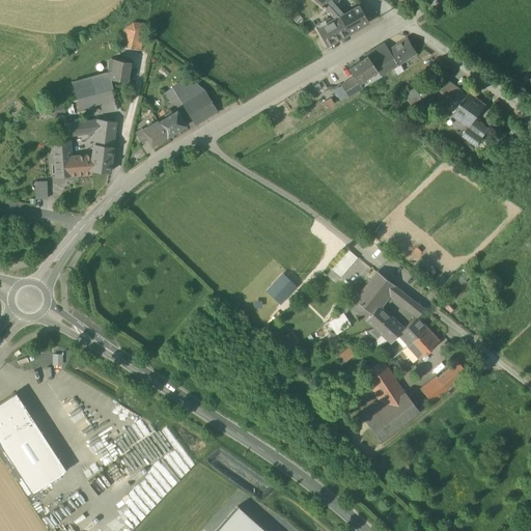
[(313,0),(325,8),(334,19),(335,20),(338,18),(338,17),(343,14),(334,4),(337,0),(313,0)]
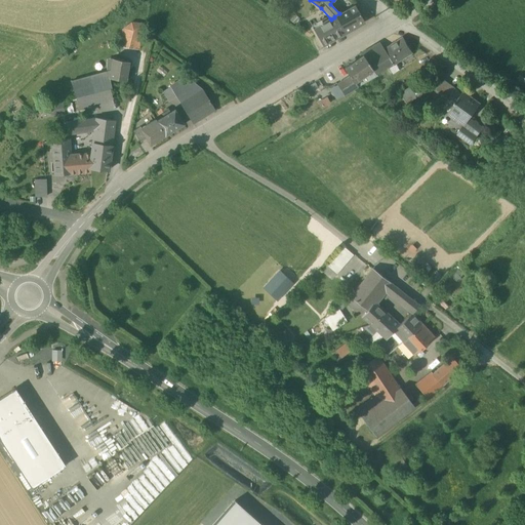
[(334,16),(334,17),(344,34),(364,23),(355,5),(339,13),(334,16)]
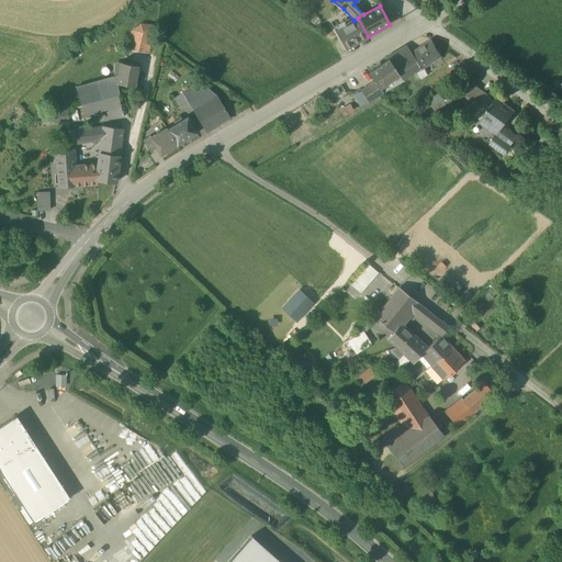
[(345,48),(368,36),(358,19),(355,21),(353,20),(335,31),(345,48)]
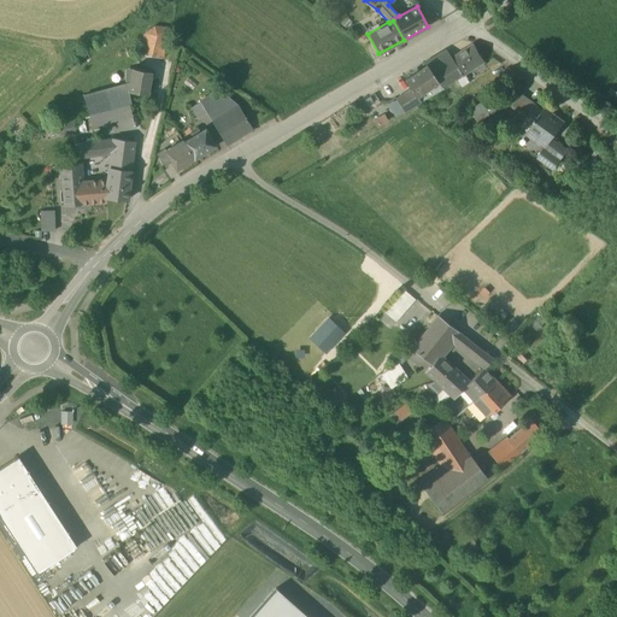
[(140,54),(163,59),(170,29),(156,27),(145,35),(140,54)]
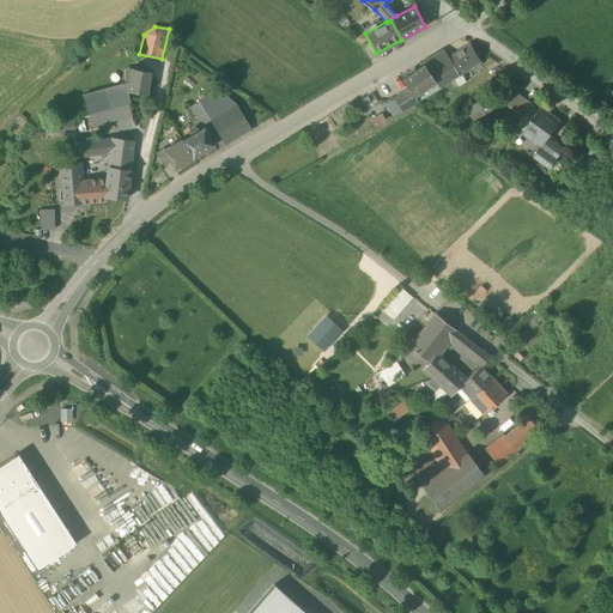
[(449,59),(460,76),(461,74),(481,61),(471,44),(449,59)]
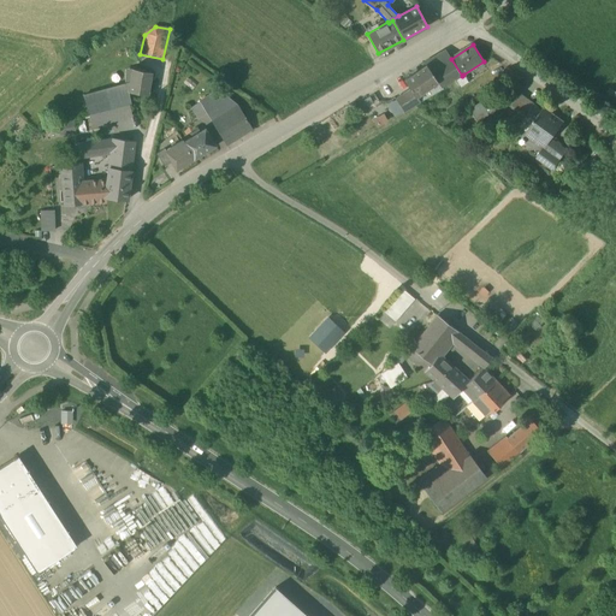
[(426,66),(437,82),(442,89),(456,80),(462,76),(451,59),(445,51),(440,53),(424,63),(426,66)]
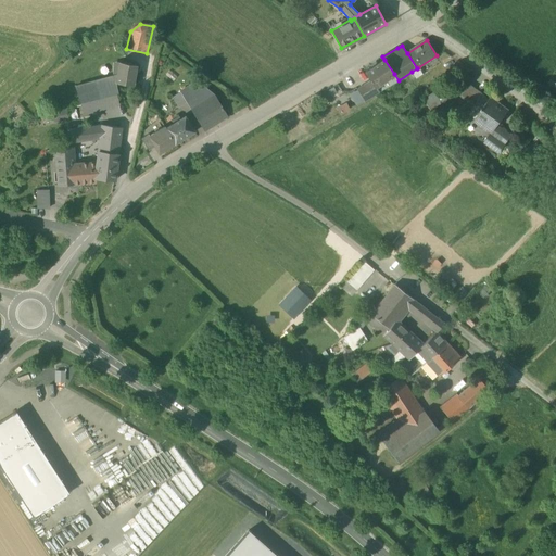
[(371,81),(376,87),(394,74),(384,60),(366,73),(371,81)]
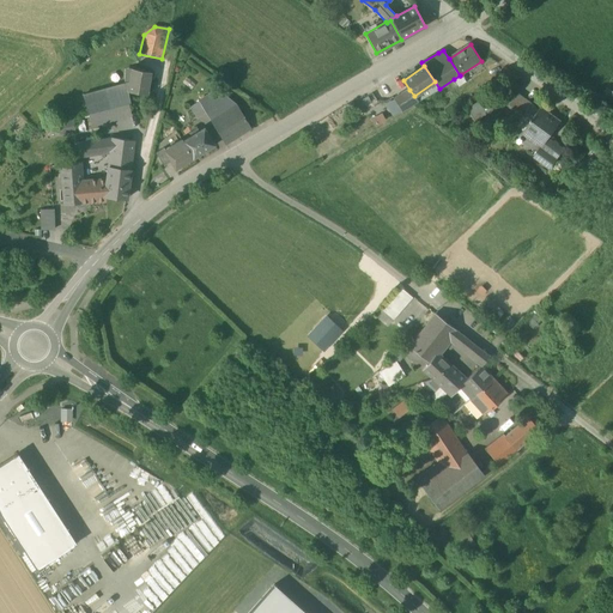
[(127,91),(146,95),(150,72),(131,68),(129,73),(128,83),(127,91)]
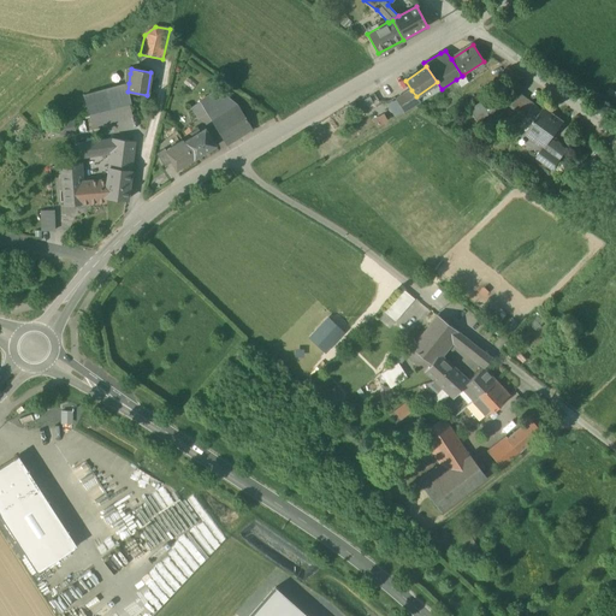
[(468,82),(463,75),(462,76),(456,80),(461,88),(468,82)]
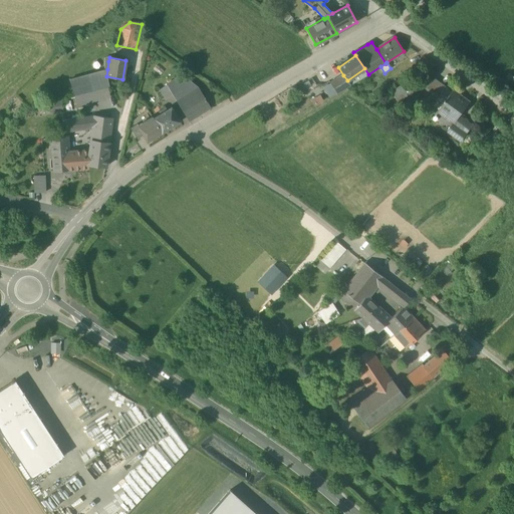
[(369,75),(368,74),(364,68),(347,80),(349,84),(350,86),(369,75)]
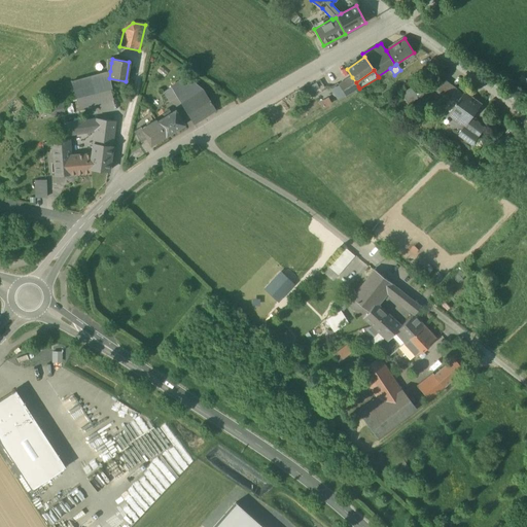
[(71,82),(76,99),(82,97),(109,90),(112,89),(109,78),(110,71),(108,72),(101,74),(102,72),(99,71),(99,74),(71,82)]
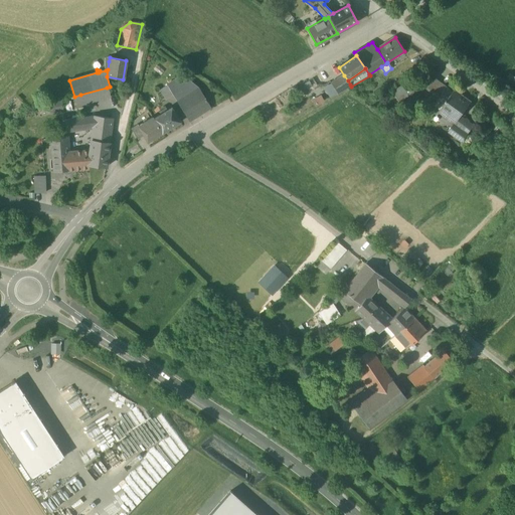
[(172,95),(189,122),(211,109),(202,95),(198,88),(183,75),(165,88),(170,96),(172,95)]
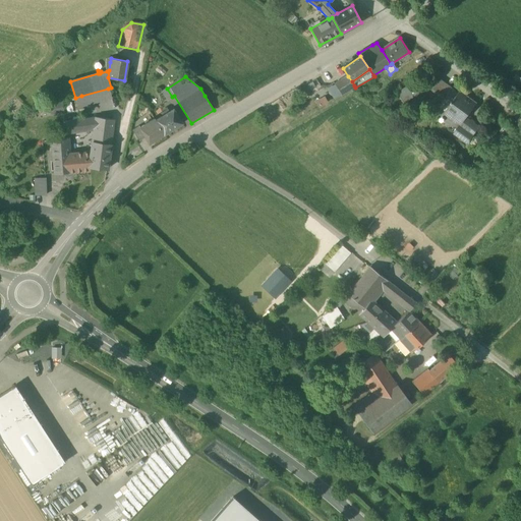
[(342,95),(354,85),(352,81),(348,76),(336,84),(342,95)]
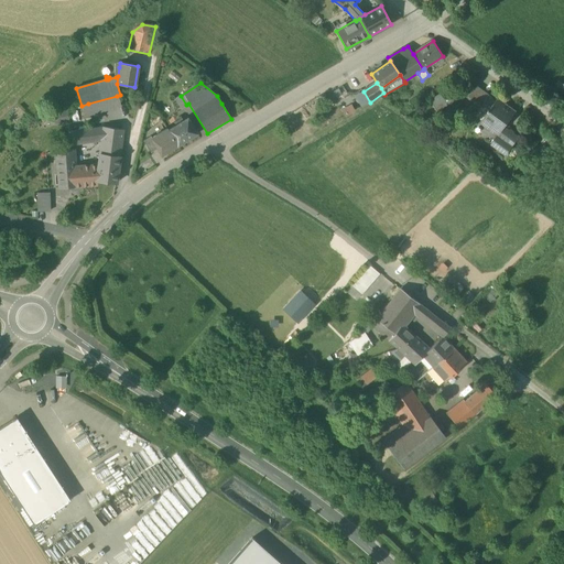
[(432,104),(436,110),(459,97),(453,86),(448,89),(451,94),(432,104)]
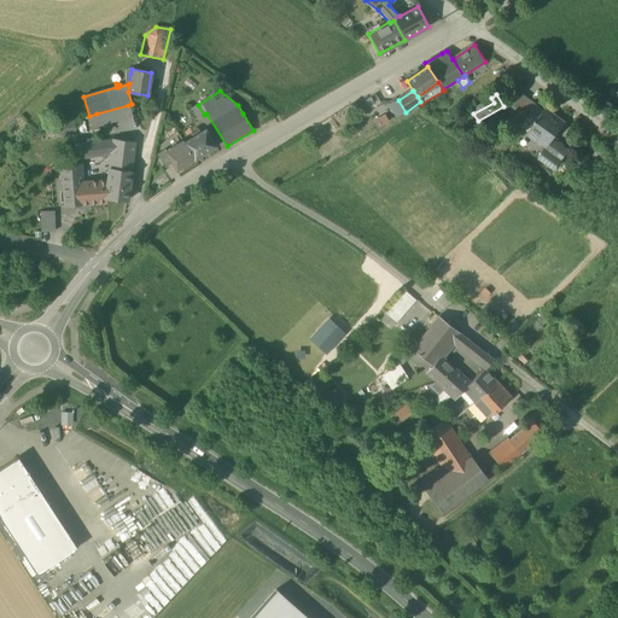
[(512,108),(526,117),(535,105),(522,94),(512,108)]
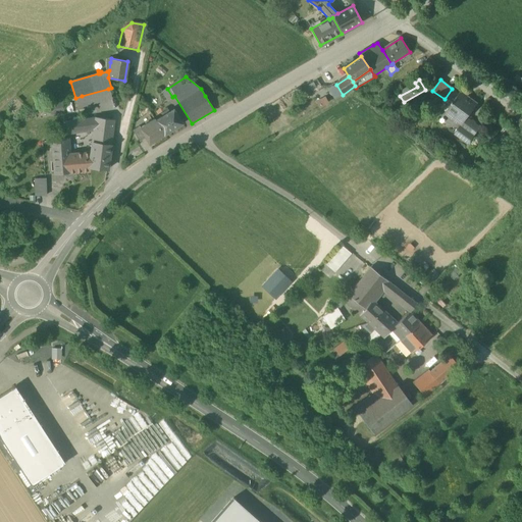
[(417,87),(415,83),(398,92),(400,96),(417,87)]
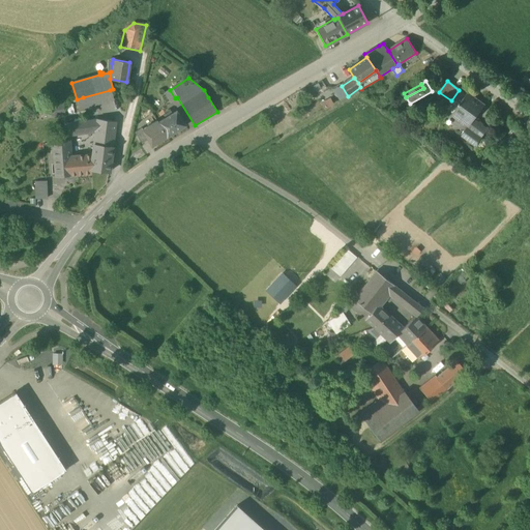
[(348,96),(342,86),(341,85),(332,91),(340,101),(348,96)]
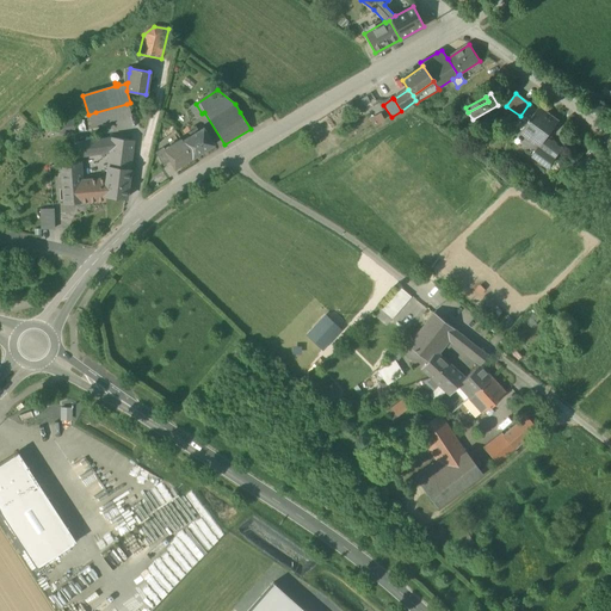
[(130,115),(127,104),(96,112),(99,123),(130,115)]
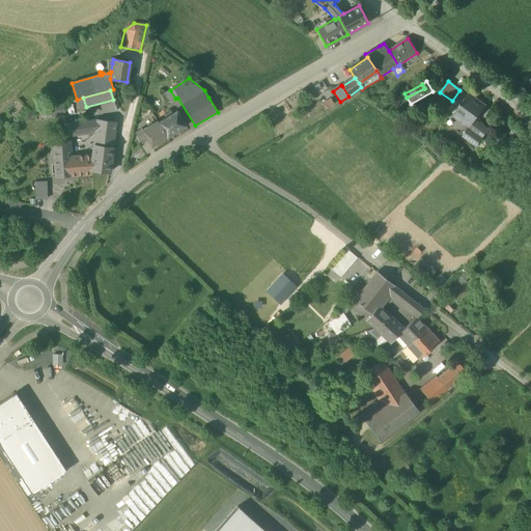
[(164,93),(170,103),(175,99),(170,90),(164,93)]
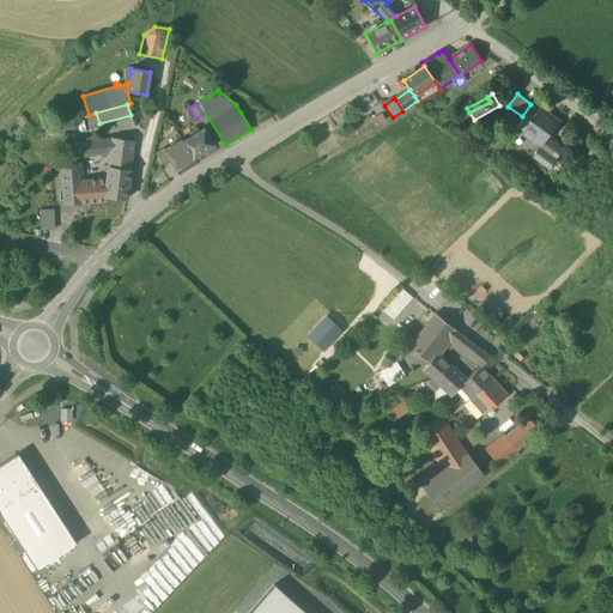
[(541,146),(542,146),(548,138),(559,122),(540,109),(525,131),(538,140),(535,143),(541,146)]
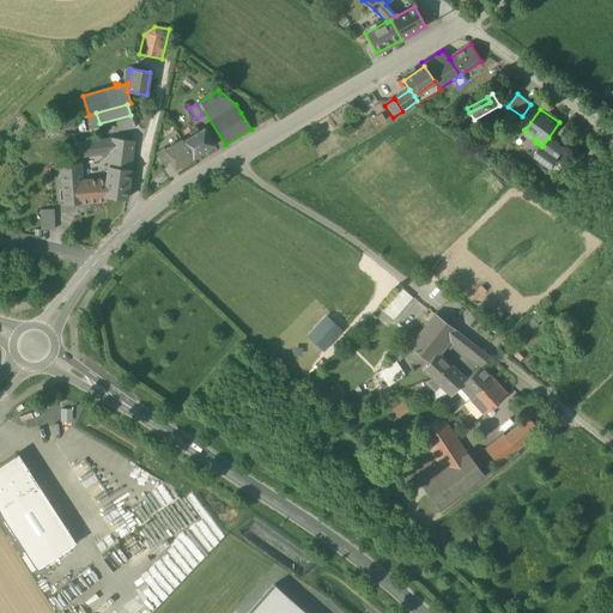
[(99,123),(96,113),(89,115),(92,126),(99,123)]
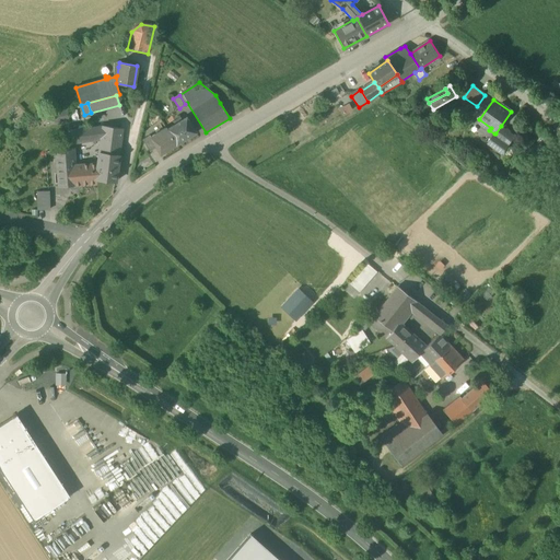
[(348,104),(339,109),(342,116),(352,111),(348,104)]
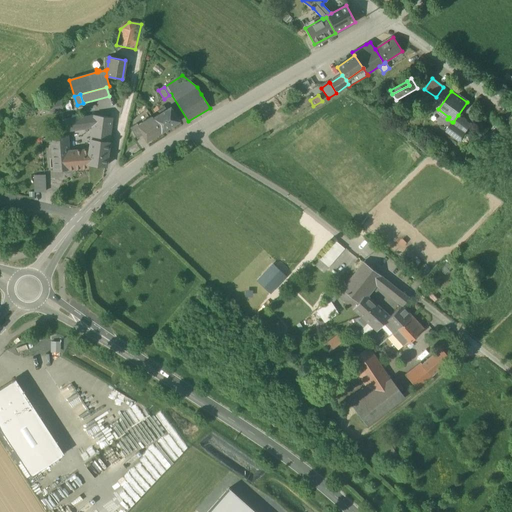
[(41,104),(44,114),(62,109),(60,99),(41,104)]
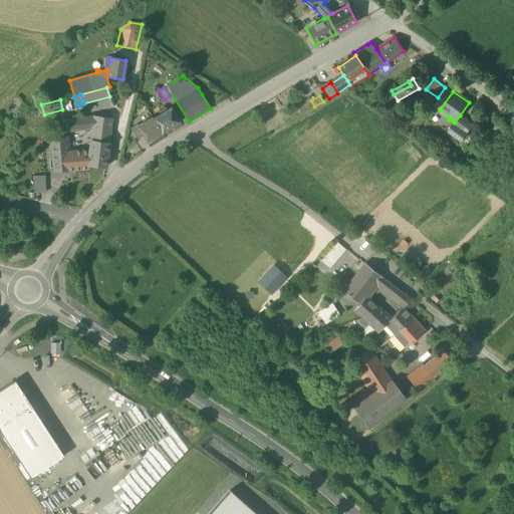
[(159,115),(153,118),(162,133),(180,121),(171,107),(167,110),(165,107),(157,112),(159,115)]
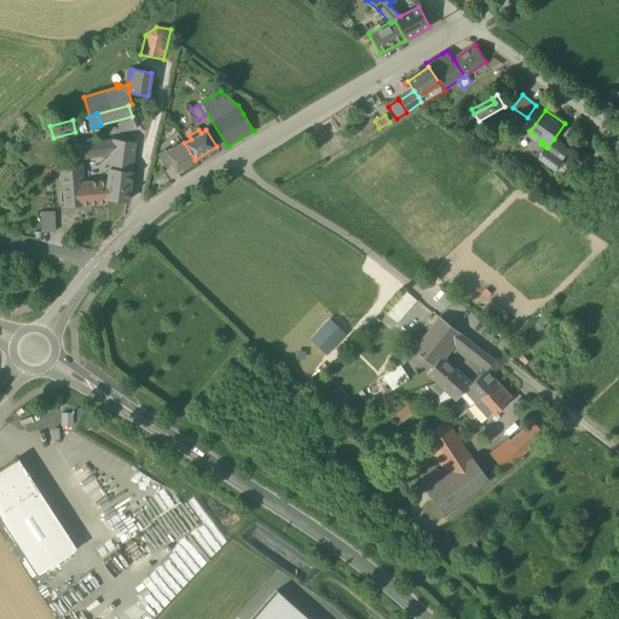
[(527,133),(541,144),(543,142),(530,132),(527,133)]
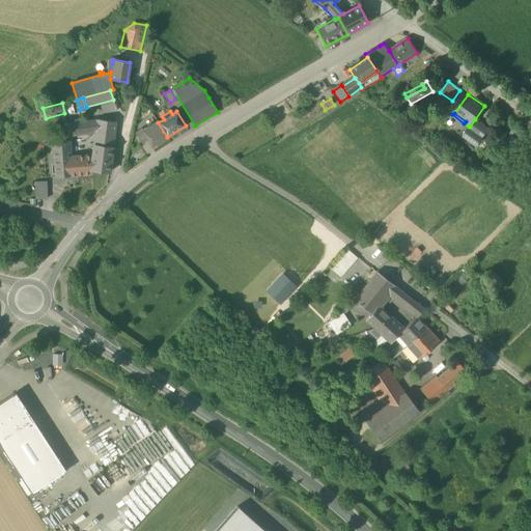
[(67,137),(95,133),(98,119),(66,123),(67,137)]
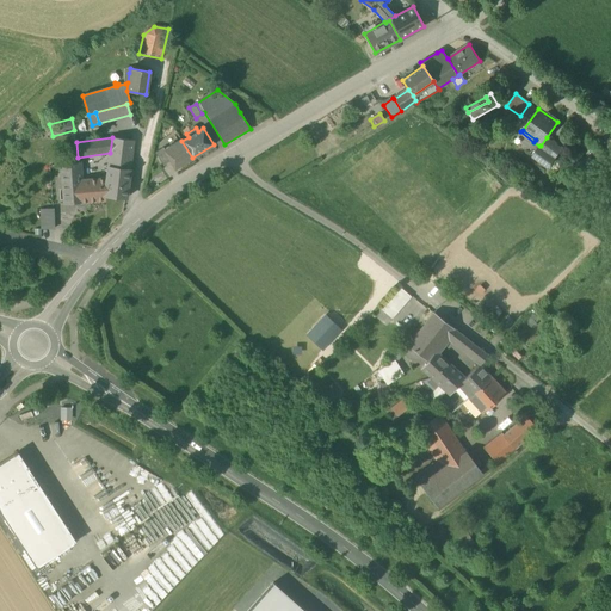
[(133,140),(112,137),(110,153),(130,155),(133,140)]
